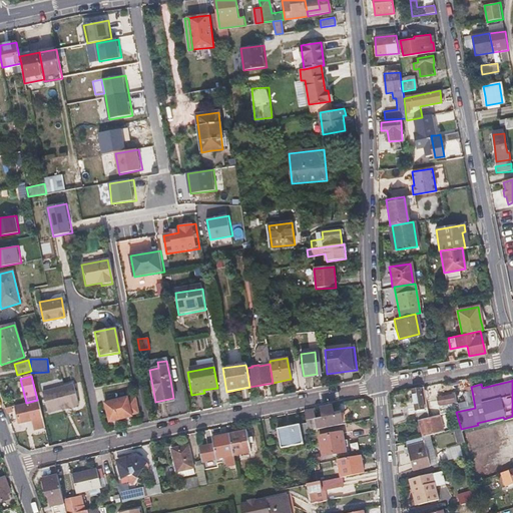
[(41,392),(46,413),(60,409),(60,407),(66,405),(66,408),(69,407),(70,409),(74,408),(76,405),(77,405),(72,384),(41,392)]
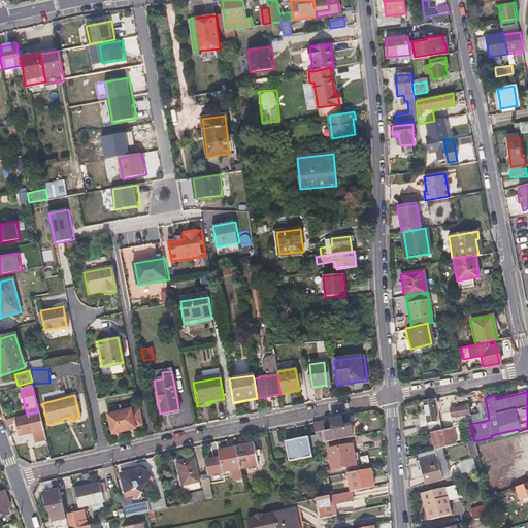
[(442,431),(438,414),(435,398),(423,400),(429,425),(427,425),(429,434),(430,433),(442,431)]
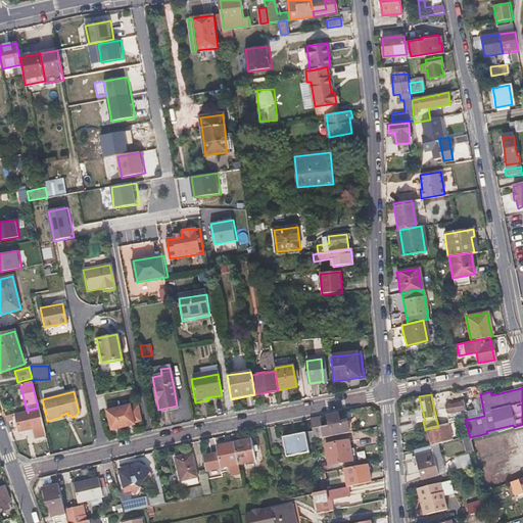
[(475,411),(464,413),(465,420),(484,416),(481,398),(473,400),(475,411)]
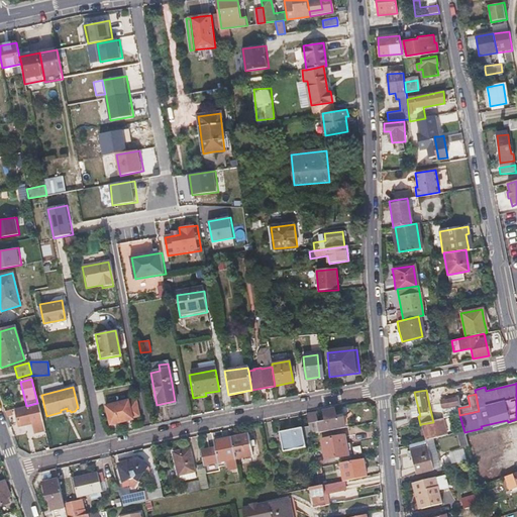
[(429,405),(433,422),(442,420),(451,418),(459,415),(458,408),(456,398),(436,402),(436,403),(429,405)]
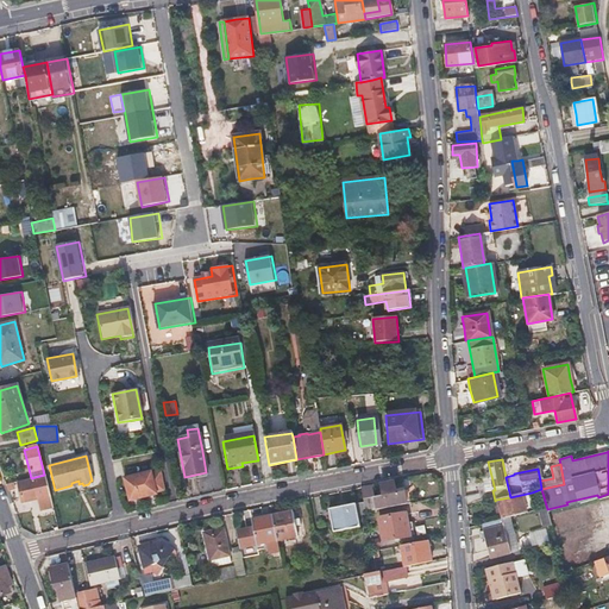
[(151,472),(138,475),(125,477),(130,500),(156,494),(156,493),(164,491),(161,471),(151,473),(151,472)]
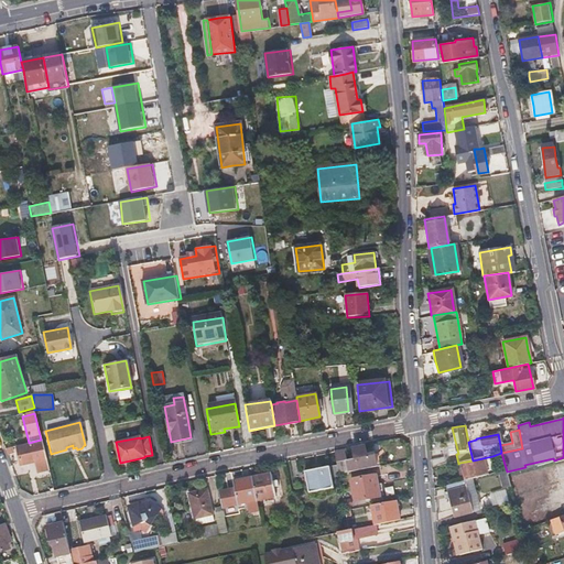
[(47,468),(41,440),(29,443),(25,443),(25,445),(17,447),(20,463),(34,459),(38,472),(47,468)]
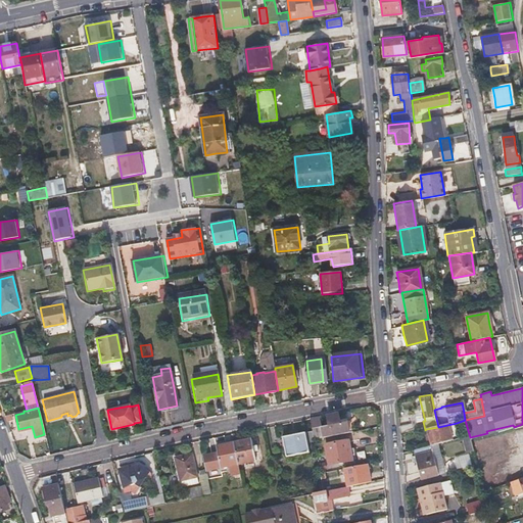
[(310,419),(311,425),(313,431),(314,439),(349,432),(347,421),(340,423),(338,413),(327,415),(329,426),(322,427),(320,417),(310,419)]
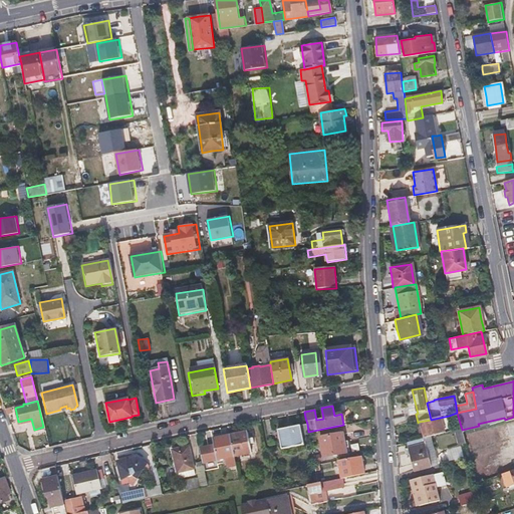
[(440,418),(431,420),(419,422),(423,439),(428,437),(444,434),(440,418)]
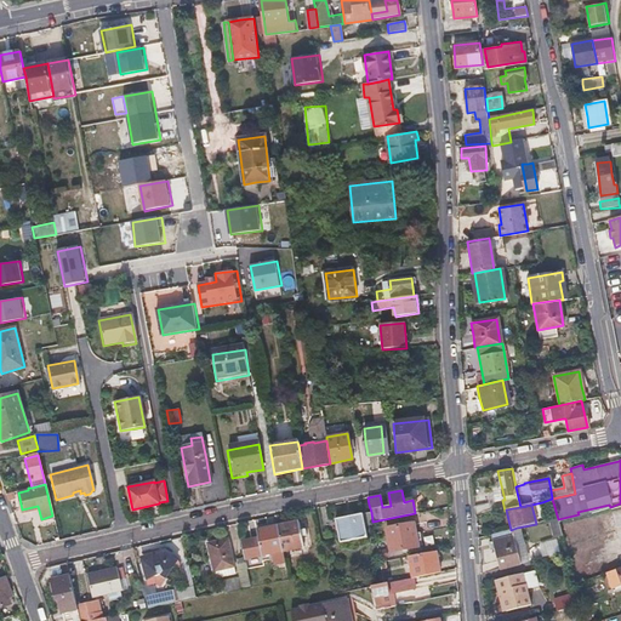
[(345,517),(340,518),(335,519),(335,520),(334,520),(335,529),(337,529),(340,542),(366,536),(364,525),(362,513),(354,516),(353,512),(343,514),(345,517)]
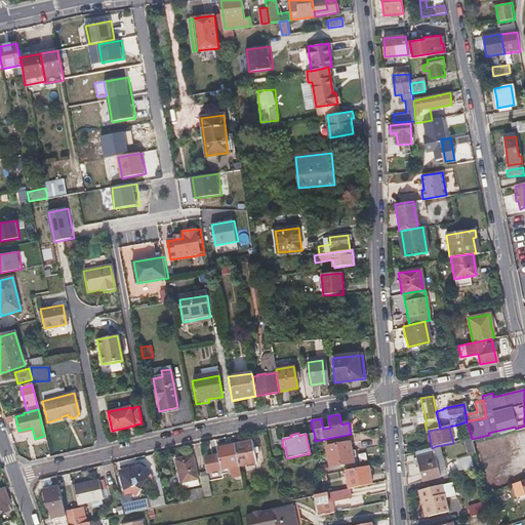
[(314,433),(306,434),(308,444),(316,443),(315,441),(314,433)]
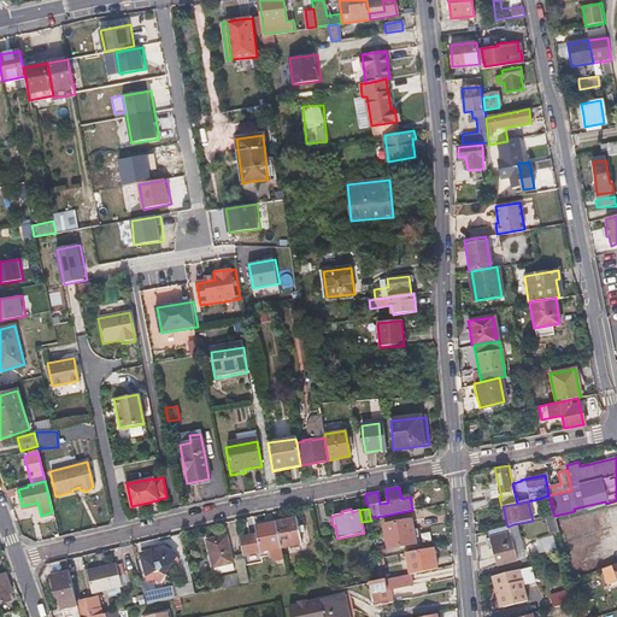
[(550,536),(559,535),(554,516),(550,517),(545,517),(550,536)]
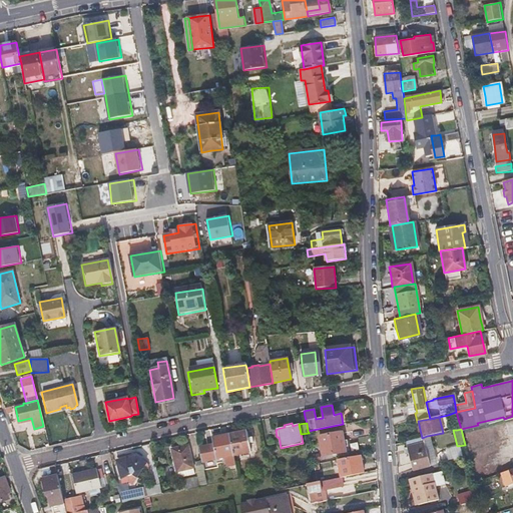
[(228,434),(232,454),(249,451),(245,431),(228,434)]
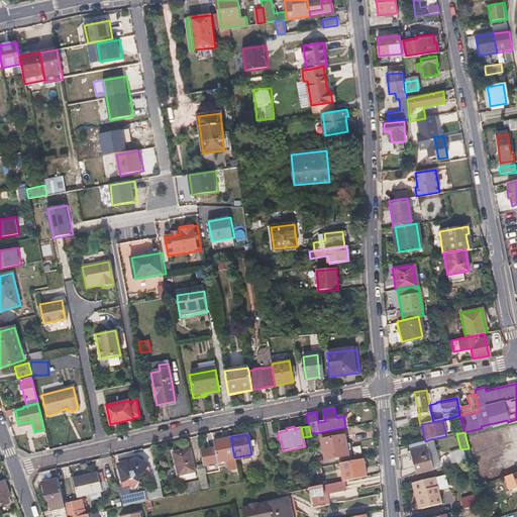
[(321,439),(323,449),(324,459),(347,455),(344,435),(321,439)]
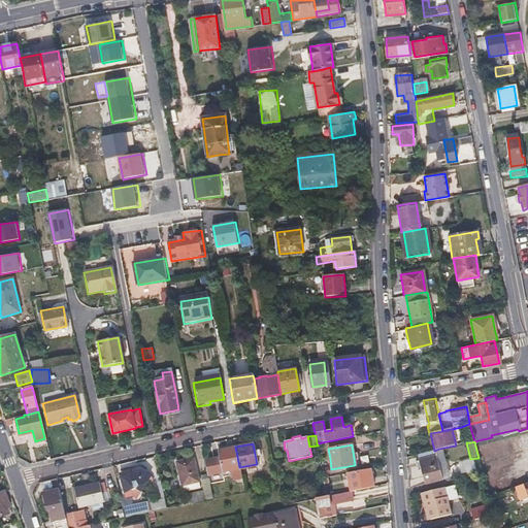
[(222,471),(239,467),(235,447),(218,451),(222,471)]
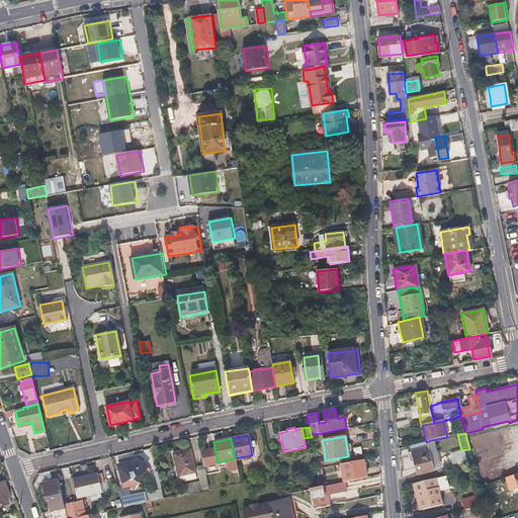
[(438,469),(431,440),(426,442),(409,446),(415,475),(438,469)]
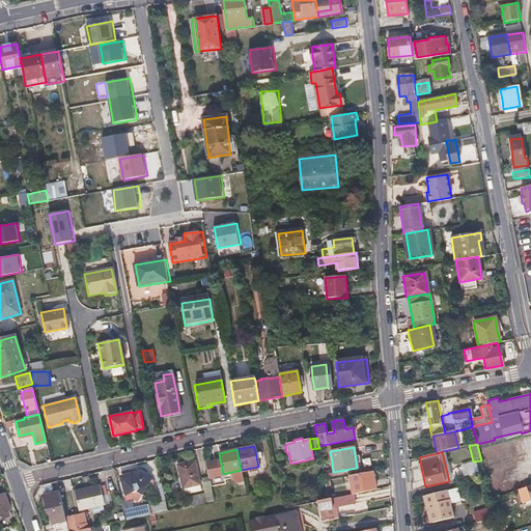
[(183,487),(191,485),(200,483),(195,460),(177,465),(183,487)]
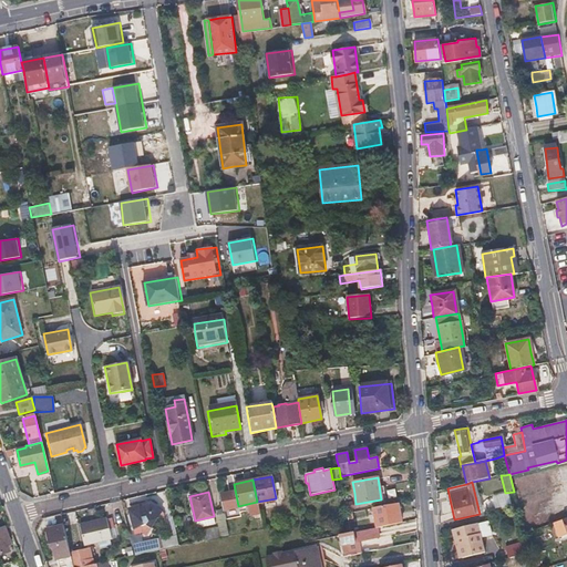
[(494,509),(512,504),(509,493),(491,498),(494,509)]
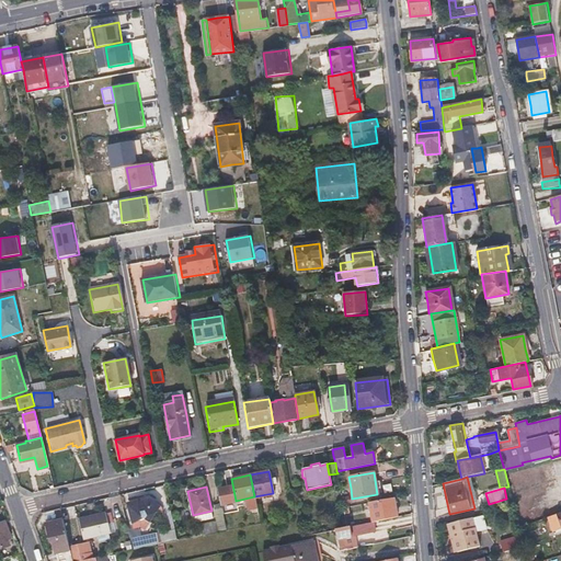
[(368,503),(373,521),(397,515),(395,499),(368,503)]
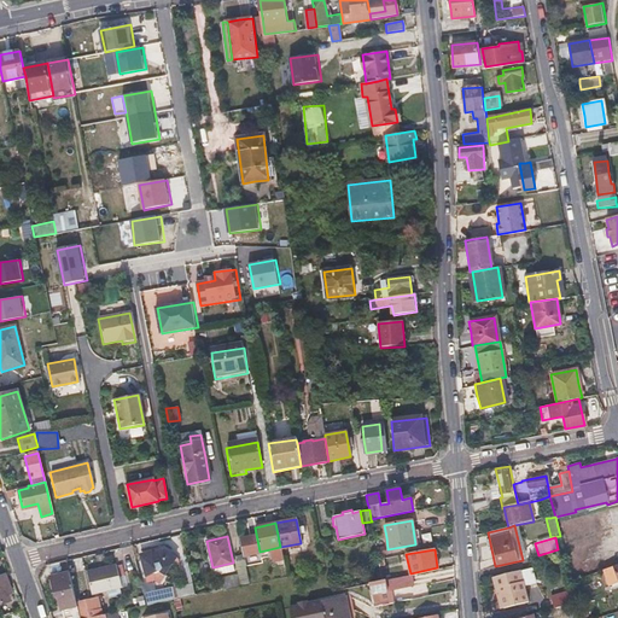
[(159,569),(161,573),(161,577),(172,575),(165,551),(145,554),(149,571),(159,569)]
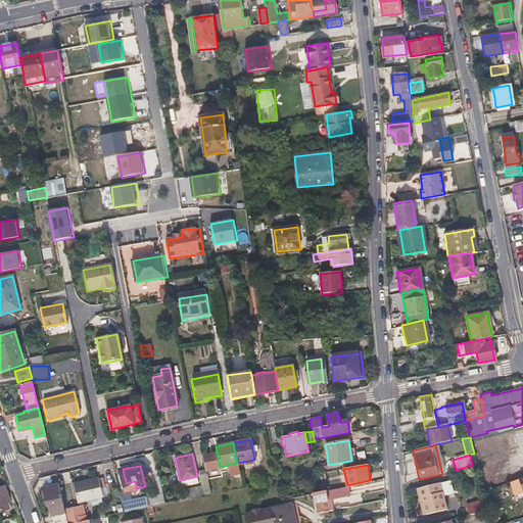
[(205,473),(202,474),(198,475),(202,490),(188,493),(189,500),(210,494),(205,473)]
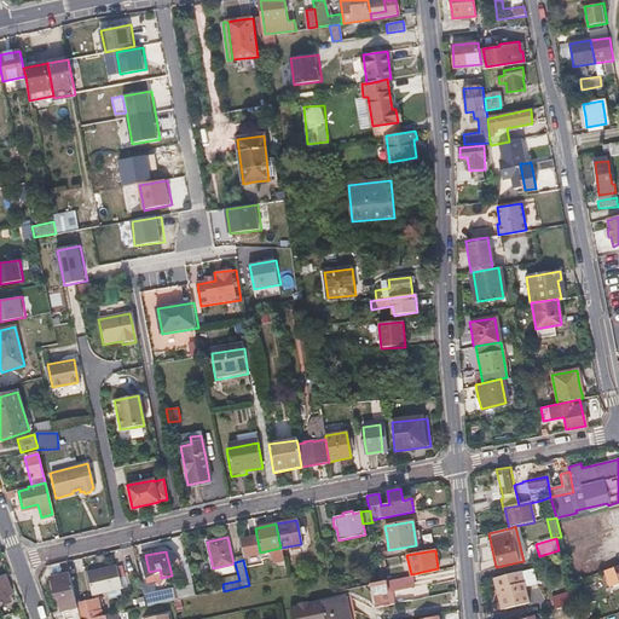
[(86,574),(88,584),(91,595),(106,591),(119,588),(121,588),(116,567),(86,574)]
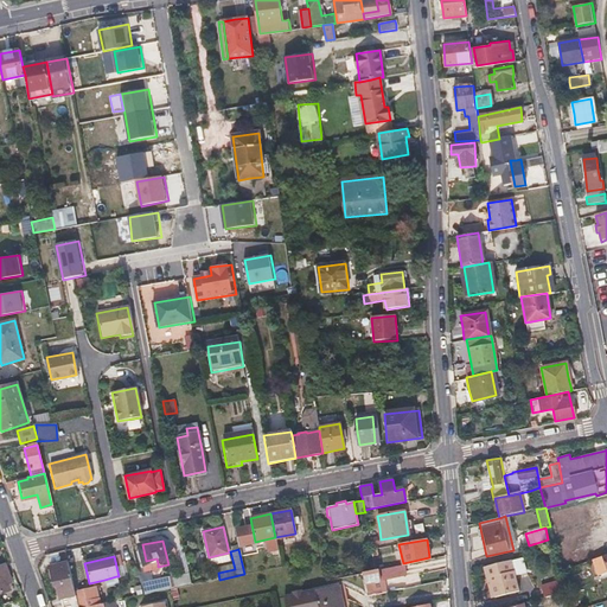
[(598,575),(606,570),(606,556),(593,561),(598,575)]
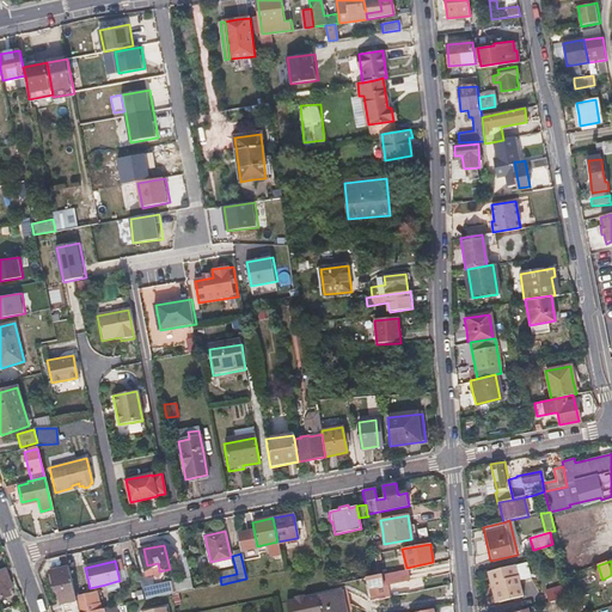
[(257,575),(255,565),(245,568),(248,576),(257,575)]
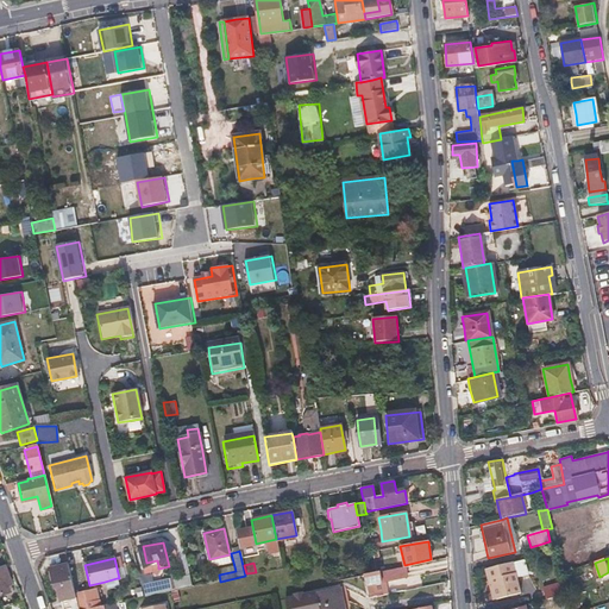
[(520,594),(513,563),(485,569),(488,581),(491,579),(496,600),(520,594)]
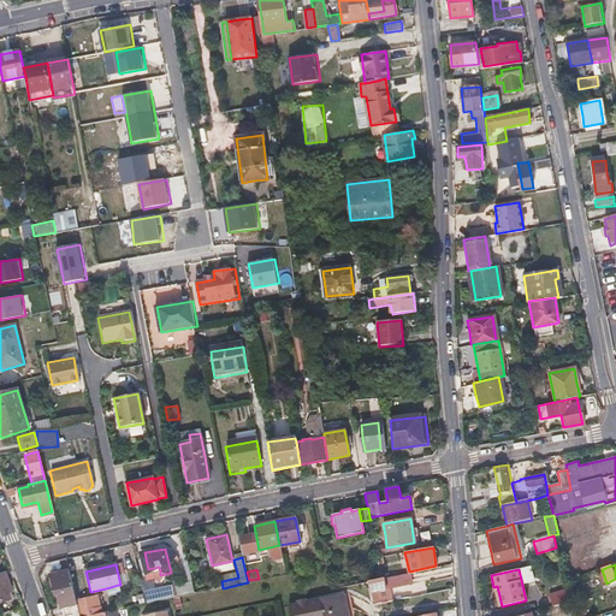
[(60,615),(73,615),(80,615),(76,603),(67,570),(48,575),(51,588),(53,587),(60,615)]
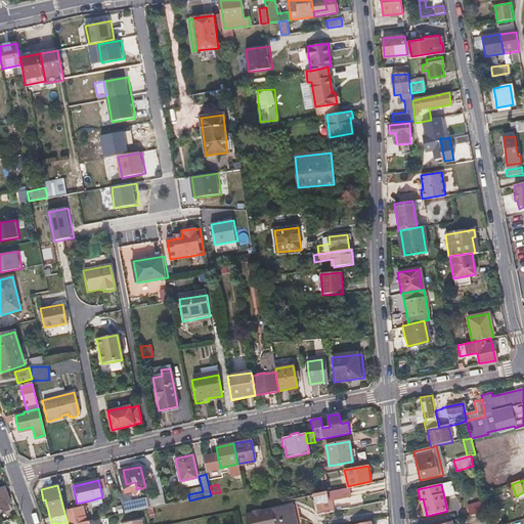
[(317,514),(323,512),(331,511),(328,499),(349,495),(348,486),(313,494),(317,514)]
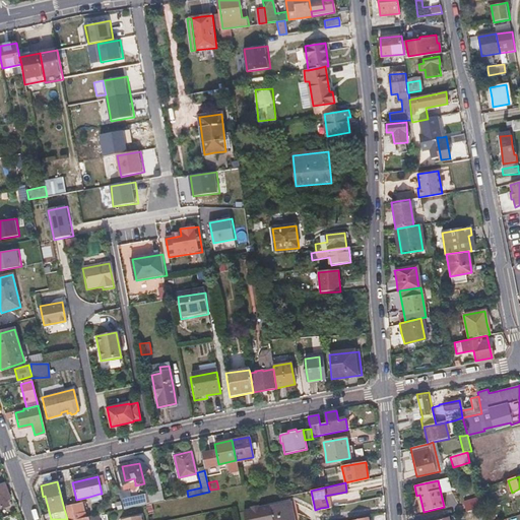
[(161,491),(153,494),(155,502),(165,499),(161,491)]
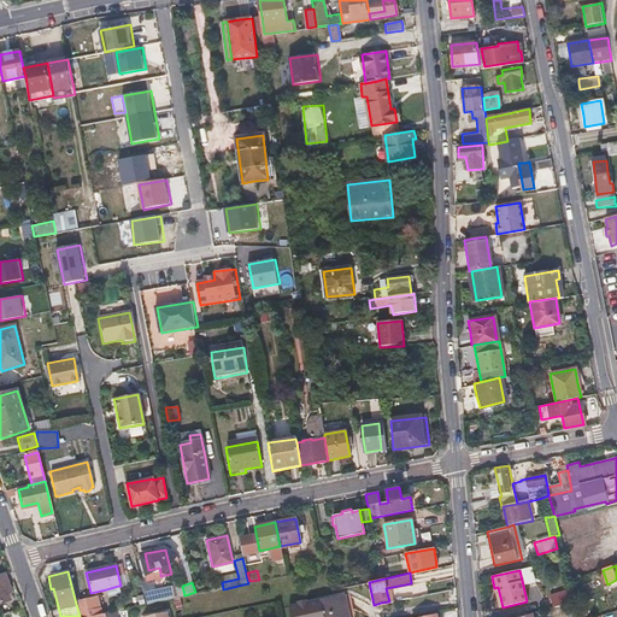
[(121,593),(118,586),(106,589),(109,595),(121,593)]
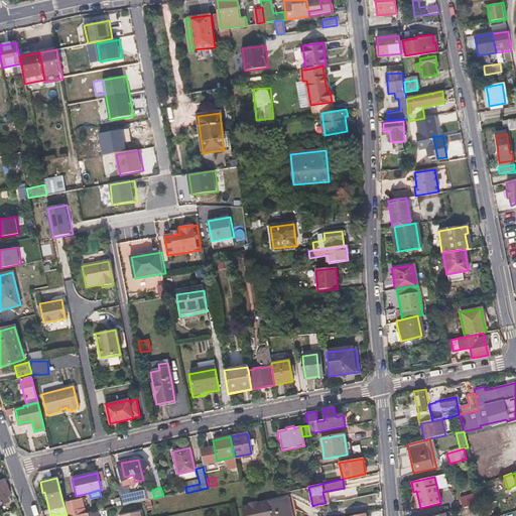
[(123,506),(130,505),(138,503),(136,493),(120,496),(123,506)]
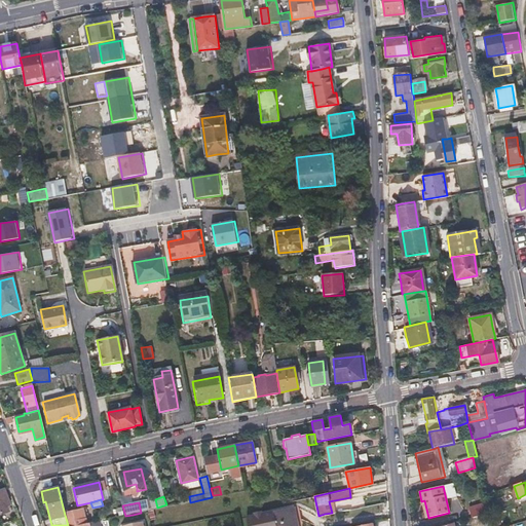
[(299,506),(293,508),(297,521),(302,520),(299,506)]
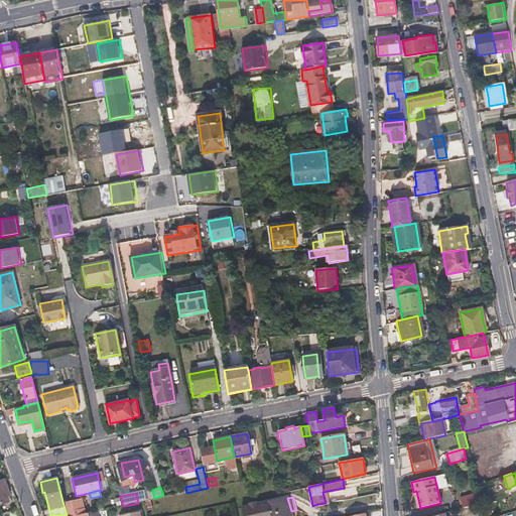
[(243,515),(291,515),(291,511),(287,498),(242,508),(243,515)]
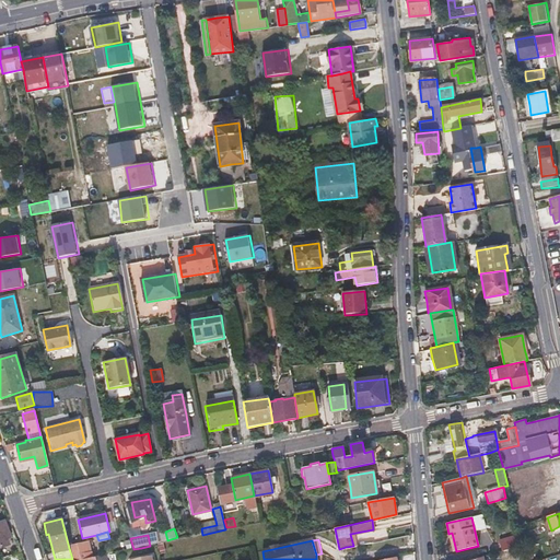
[(72,559),(71,559),(82,559),(92,558),(91,551),(88,552),(85,544),(69,548),(72,559)]
